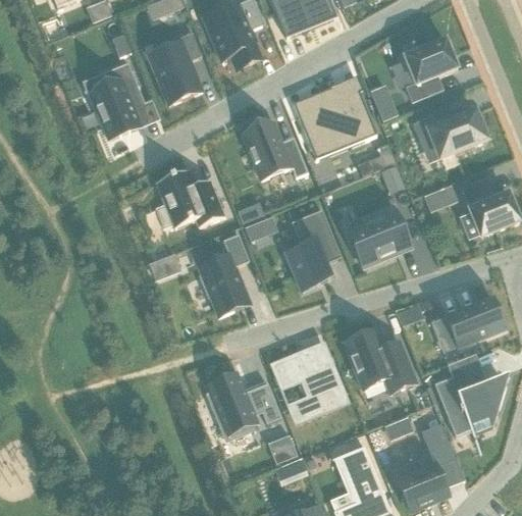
[(164,0),(168,11),(184,5),(181,0),(164,0)]
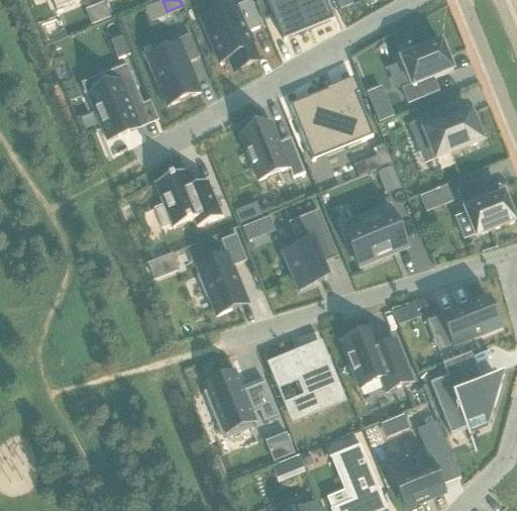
[(237,0),(201,14),(219,59),(231,55),(235,66),(259,57),(251,40),(253,39),(248,28),(263,23),(253,0),(242,0),(238,2),(237,0)]
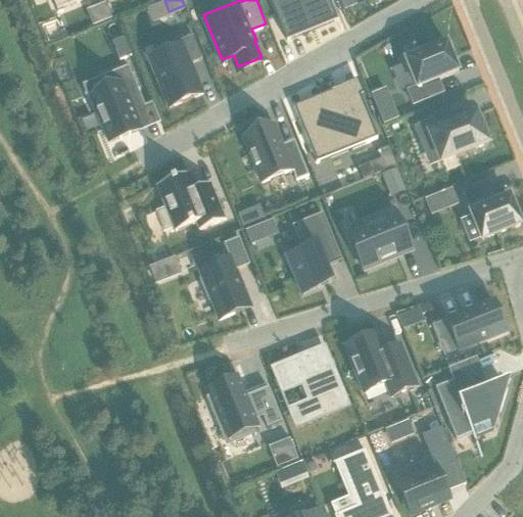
[(338,15),(332,0),(272,0),(287,37),(338,15)]
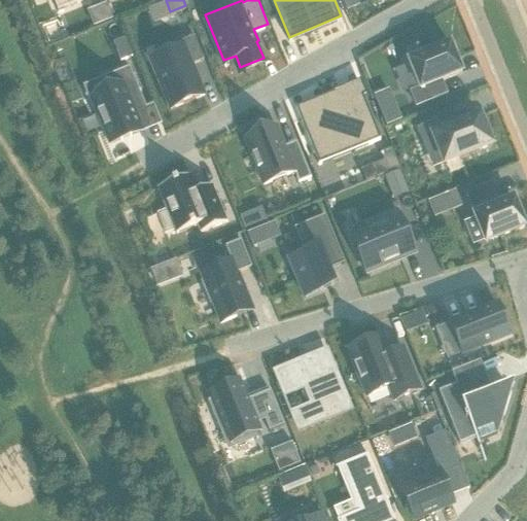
[(182,41),(149,55),(170,105),(204,91),(191,60),(204,55),(194,31),(180,37),(182,41)]
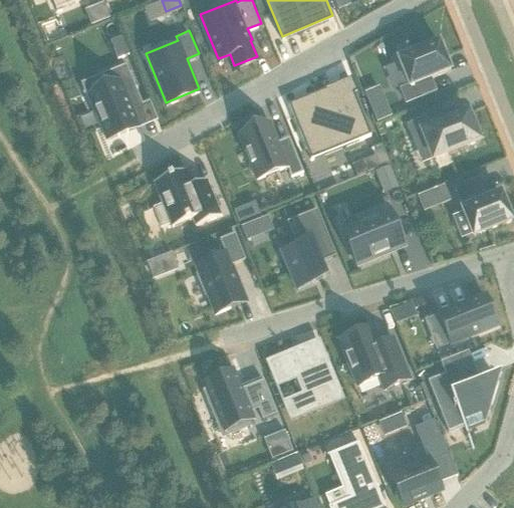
[(120,31),(110,36),(117,54),(129,49),(120,31)]
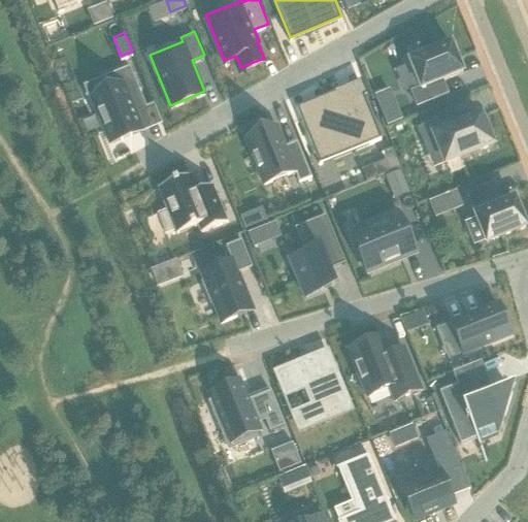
[(438,77),(463,68),(451,39),(409,57),(420,84),(411,88),(418,101),(443,91),(438,77)]
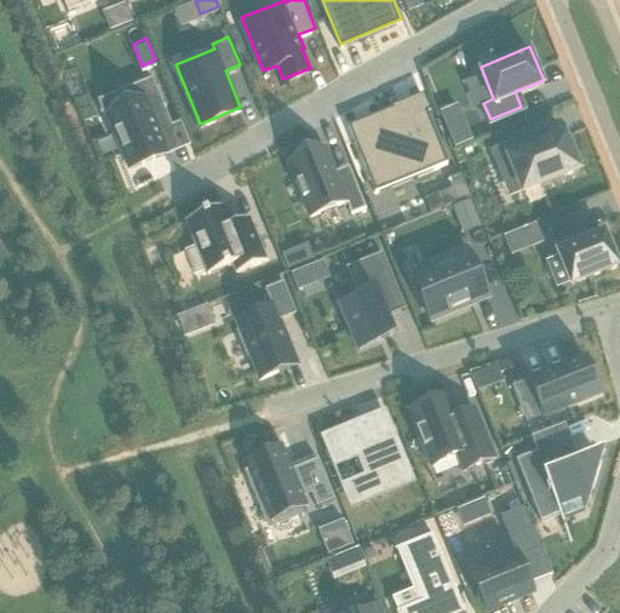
[(132,99),(107,110),(128,164),(167,148),(160,130),(173,125),(153,73),(126,84),(132,99)]
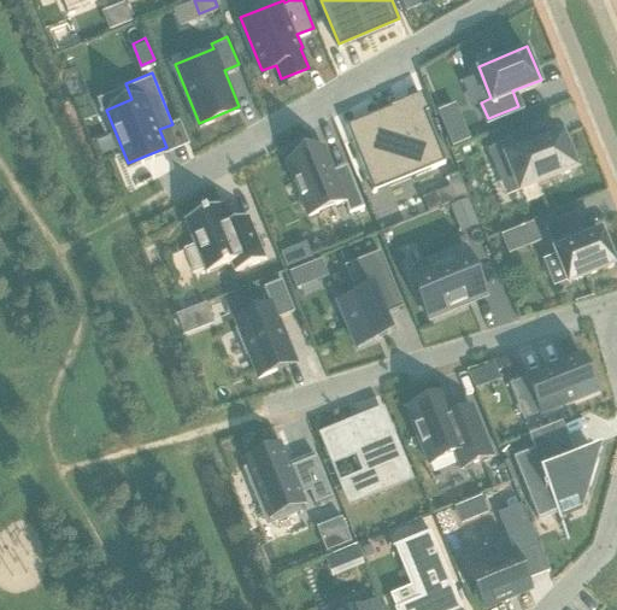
[(389,181),(445,158),(424,106),(397,117),(391,101),(346,119),(368,174),(383,166),(389,181)]
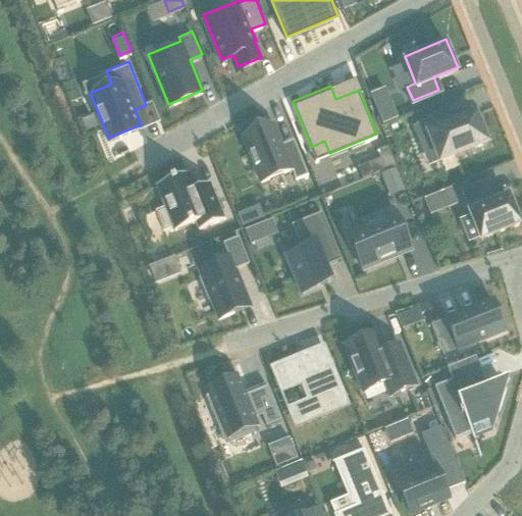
[(393,103),(378,109),(382,119),(398,113),(393,103)]
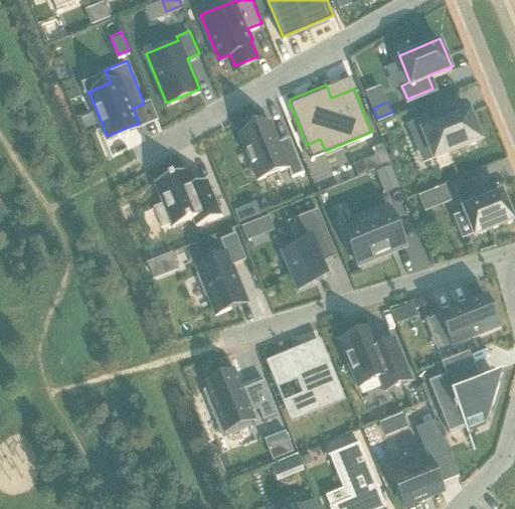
[(428,112),(406,121),(411,133),(423,129),(434,155),(480,137),(469,109),(433,123),(428,112)]
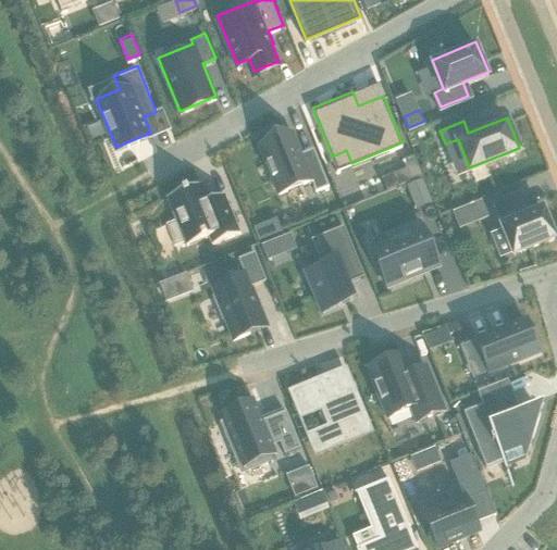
[(292,129),(259,142),(279,190),(310,177),(314,188),(329,183),(316,151),(302,157),(292,129)]
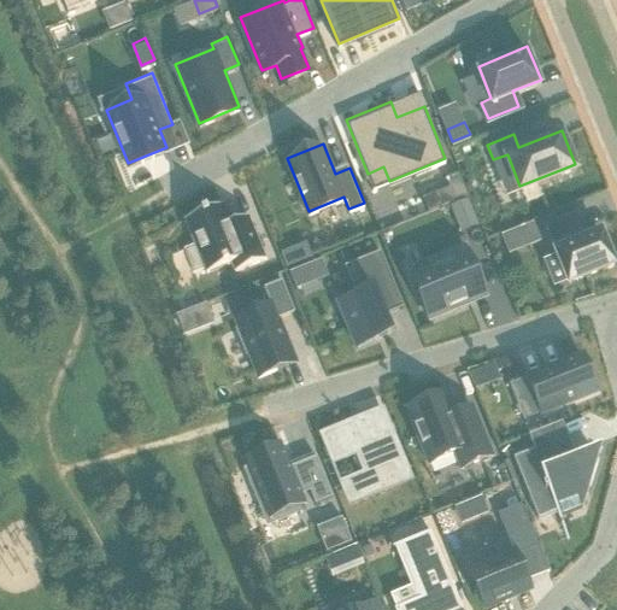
[(459,169),(446,174),(456,197),(468,191),(459,169)]
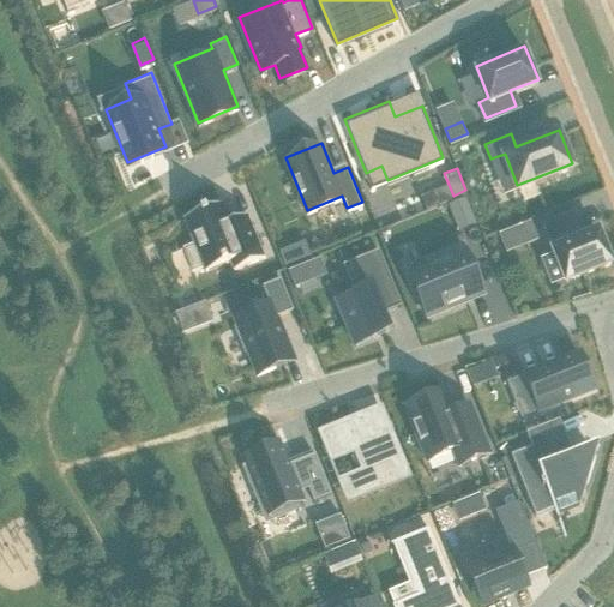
[(465,194),(449,200),(458,226),(475,218),(465,194)]
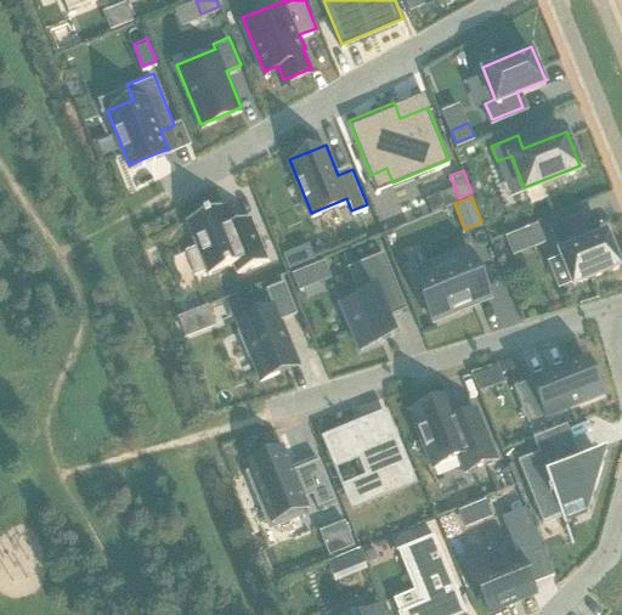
[(196,269),(208,265),(209,270),(235,260),(238,269),(269,257),(255,223),(242,227),(239,224),(232,220),(225,201),(187,216),(198,242),(187,247),(196,269)]
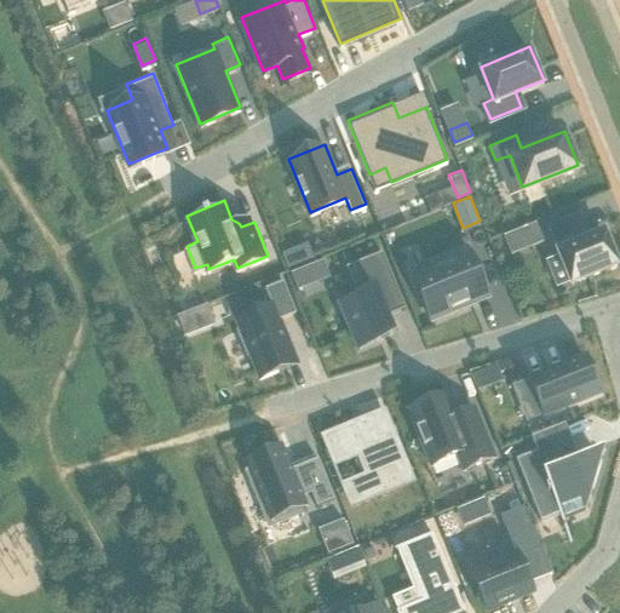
[(604,229),(589,235),(578,208),(547,221),(558,247),(570,280),(616,262),(604,229)]
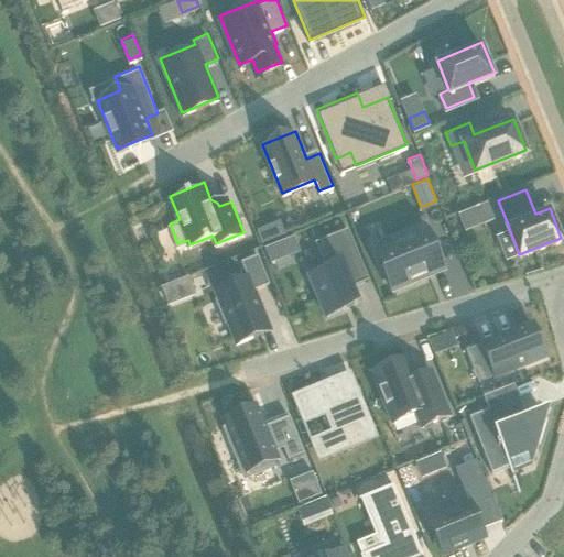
[(488,198),(475,204),(483,221),(495,217),(488,198)]
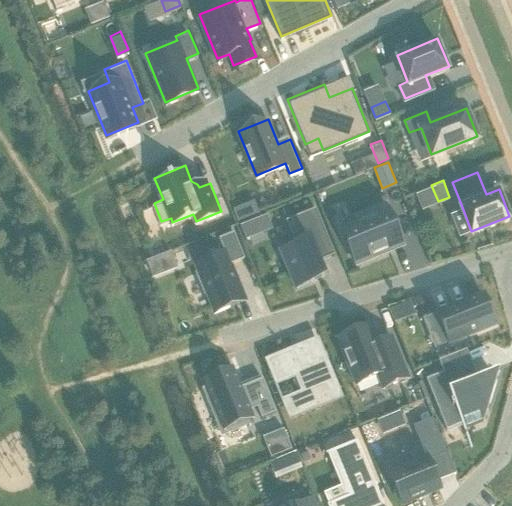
[(242,202),(233,206),(237,218),(247,214),(242,202)]
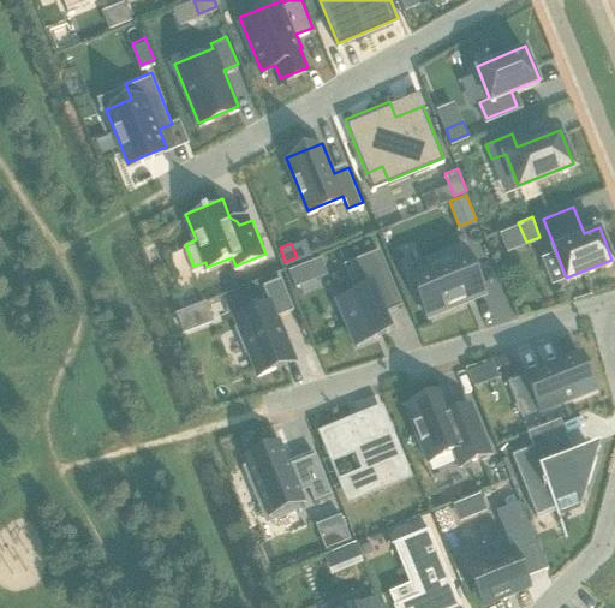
[(356,290),(338,297),(356,341),(376,333),(375,331),(388,326),(382,310),(401,302),(378,246),(344,261),(356,290)]
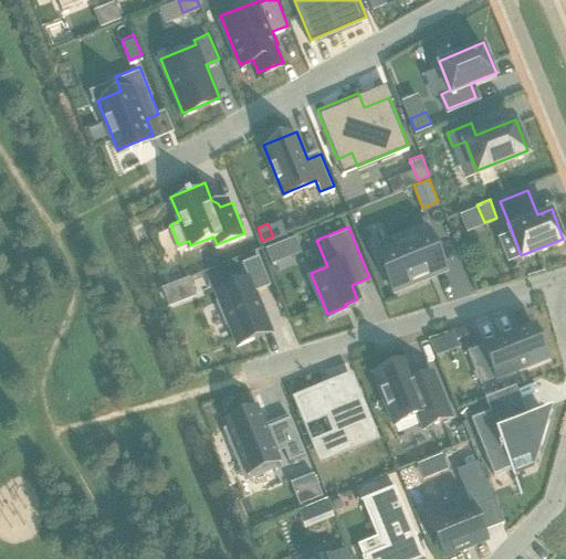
[(443,263),(429,227),(377,248),(394,286),(430,271),(429,269),(443,263)]
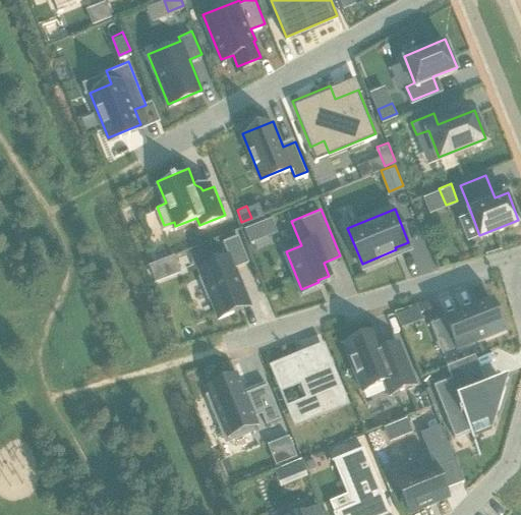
[(230,254),(199,267),(218,313),(249,301),(234,265),(248,260),(237,233),(224,238),(230,254)]
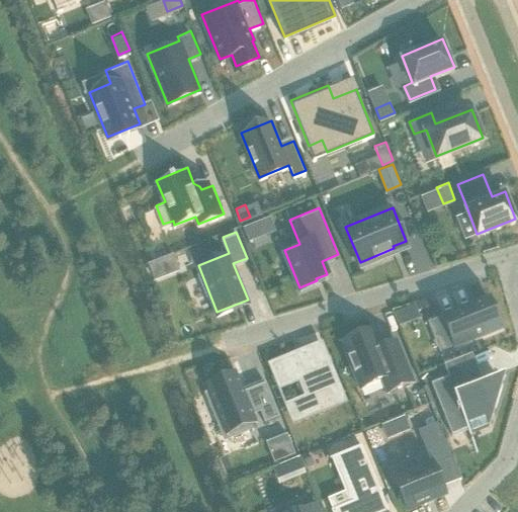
[(434,335),(448,329),(454,342),(501,324),(491,297),(475,304),(473,301),(428,318),(434,335)]
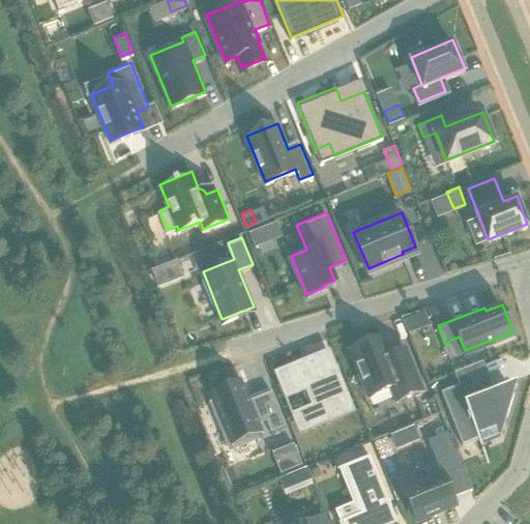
[(424,308),(405,315),(410,329),(430,322),(424,308)]
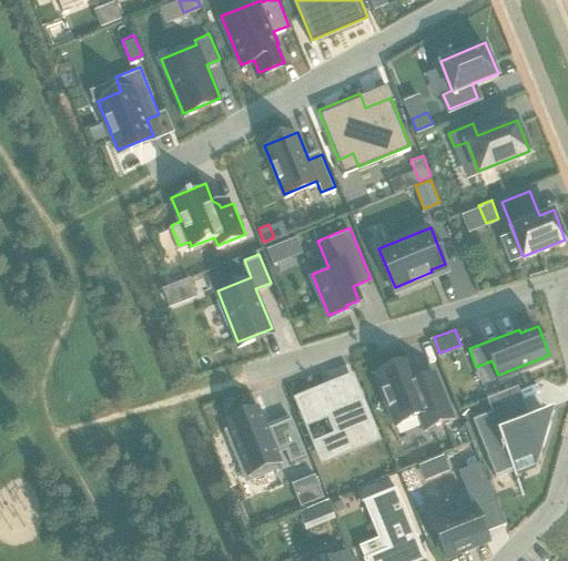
[(375,373),(395,421),(419,411),(425,426),(452,415),(437,378),(421,385),(409,358),(375,373)]
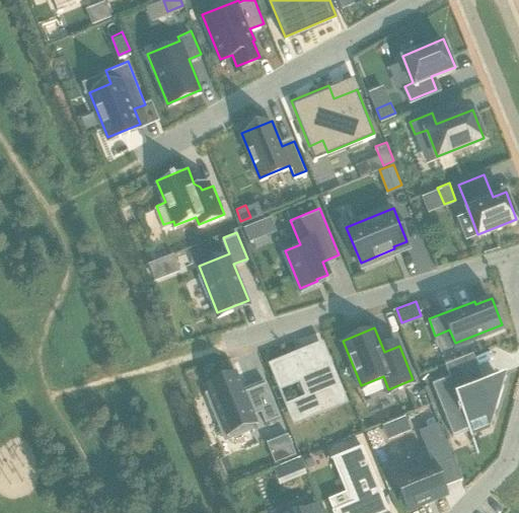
[(298,351),(272,362),(281,384),(296,378),(303,395),(288,401),(295,418),(321,408),(315,392),(338,382),(329,363),(307,372),(298,351)]
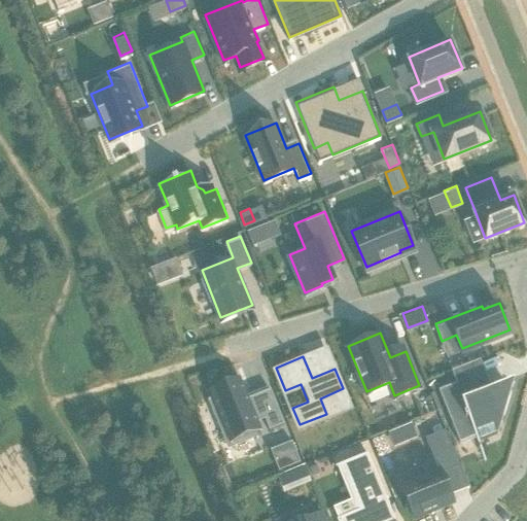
[(478,371),(438,386),(459,439),(477,431),(475,425),(500,415),(499,416),(501,416),(510,386),(507,380),(485,389),(478,371)]
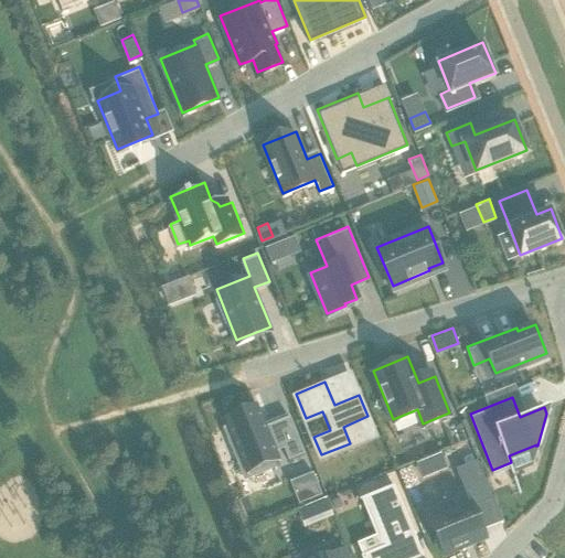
[(267,426),(257,401),(224,415),(246,471),(280,457),(273,440),(280,437),(288,455),(305,449),(289,412),(273,419),(275,422),(267,426)]
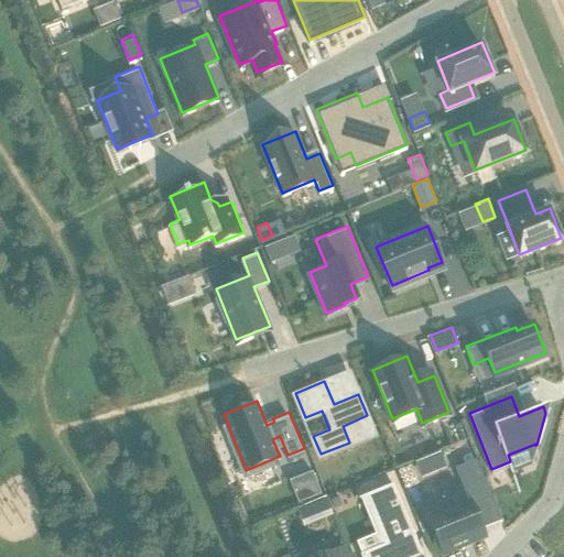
[(478,458),(463,465),(470,483),(465,485),(470,501),(491,492),(478,458)]
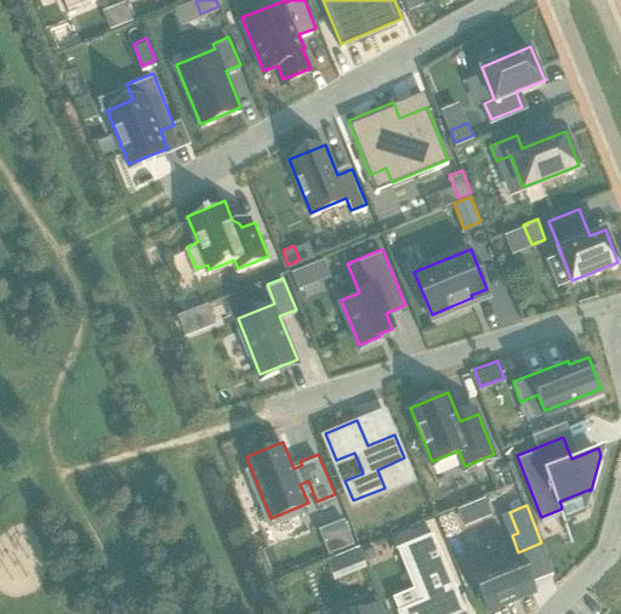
[(343,516),(319,526),(329,550),(354,540),(343,516)]
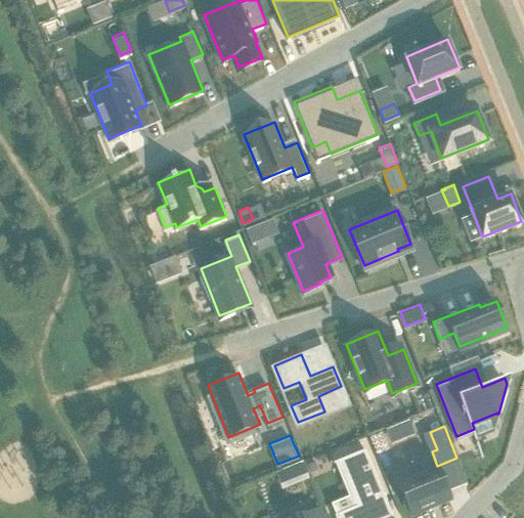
[(356,504),(333,513),(335,517),(394,517),(365,446),(337,459),(356,504)]
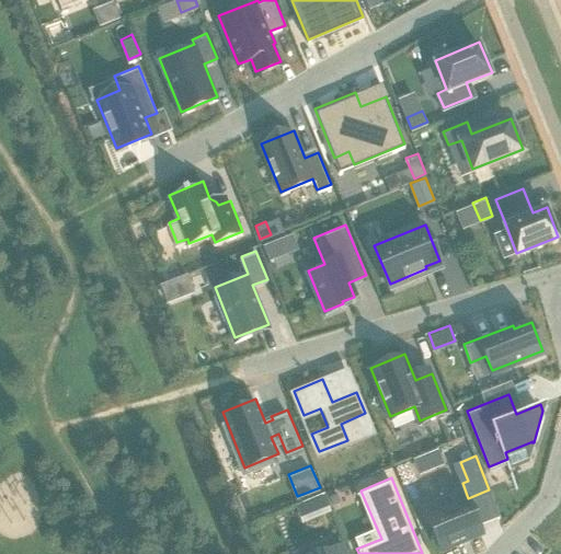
[(324,491),(313,495),(321,514),(331,509),(324,491)]
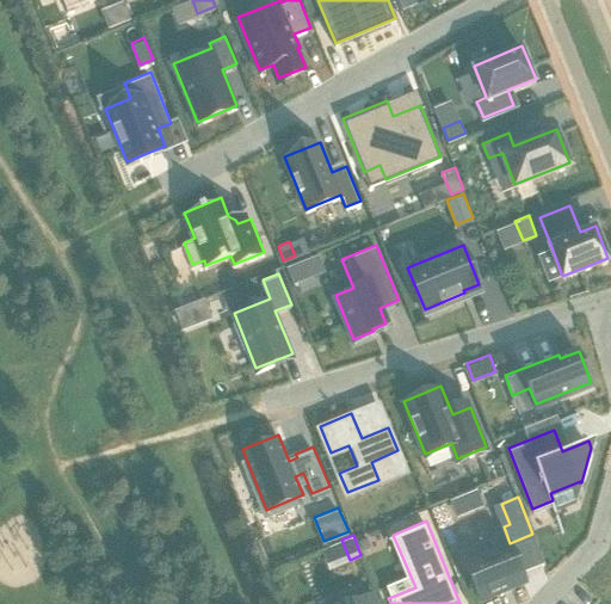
[(510,543),(466,561),(481,597),(525,579),(510,543)]
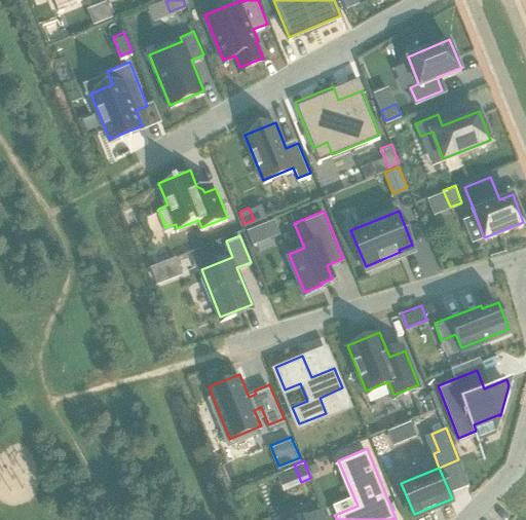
[(324,519),(321,510),(309,515),(308,514),(293,519),(324,519)]
